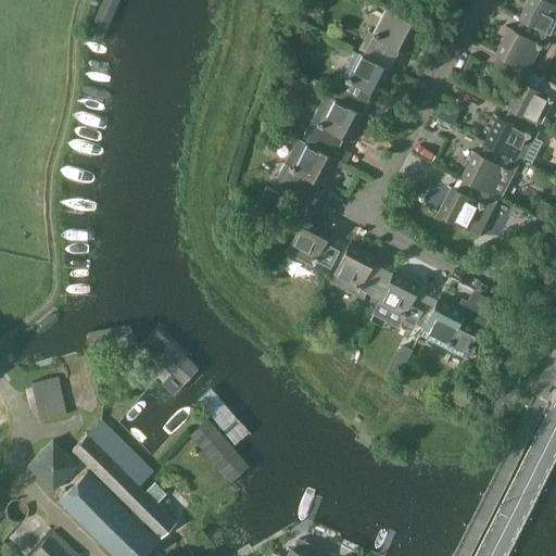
[(555,0),(527,0),(519,17),(521,19),(547,33),(551,35),(555,24),(555,0)]
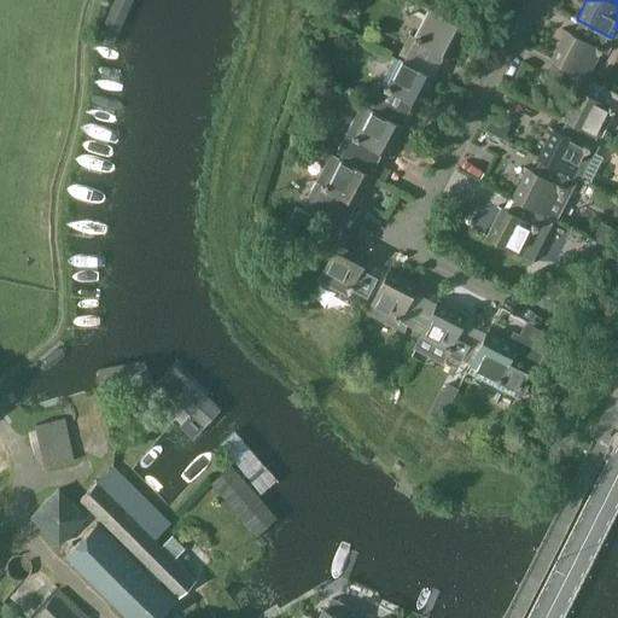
[(404,58),(403,60),(433,77),(445,53),(452,56),(466,27),(430,9),(414,38),(409,34),(398,53),(404,58)]
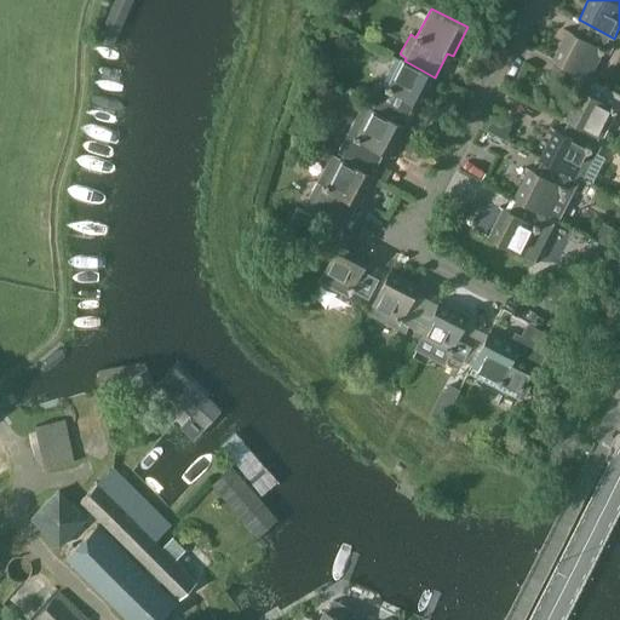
[(610,36),(581,21),(574,34),(567,29),(552,59),(589,79),(604,50),(609,53),(614,44),(608,40),(610,36)]
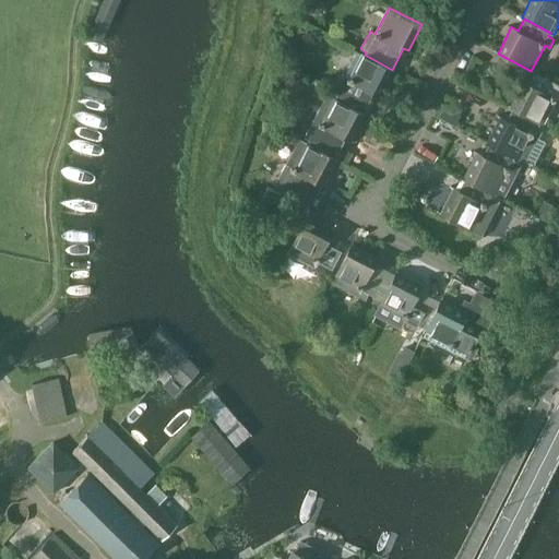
[(337,96),(336,98),(363,113),(373,93),(378,96),(392,70),(365,55),(361,52),(347,78),(343,74),(331,93),(337,96)]
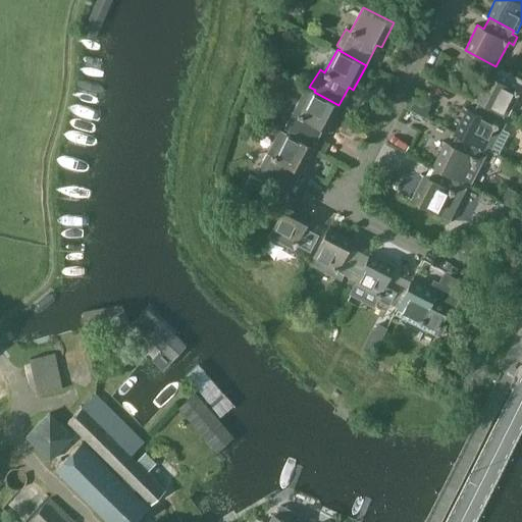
[(474,100),(478,102),(502,116),(517,91),(521,94),(521,79),(499,67),(493,77),(489,74),(474,100)]
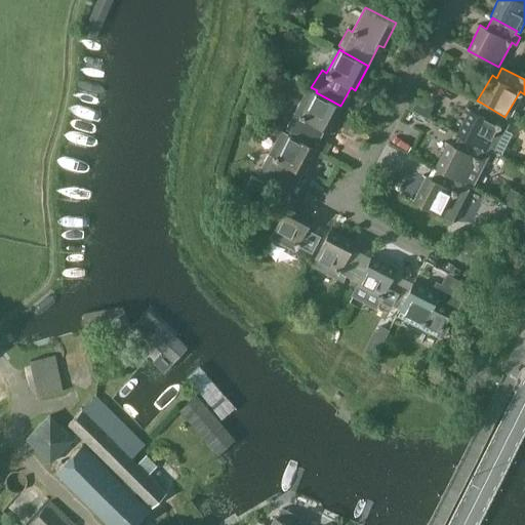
[(295,123),(289,134),(314,148),(324,129),(329,132),(342,107),(340,106),(316,92),(313,91),(300,114),(294,111),(290,120),(295,123)]
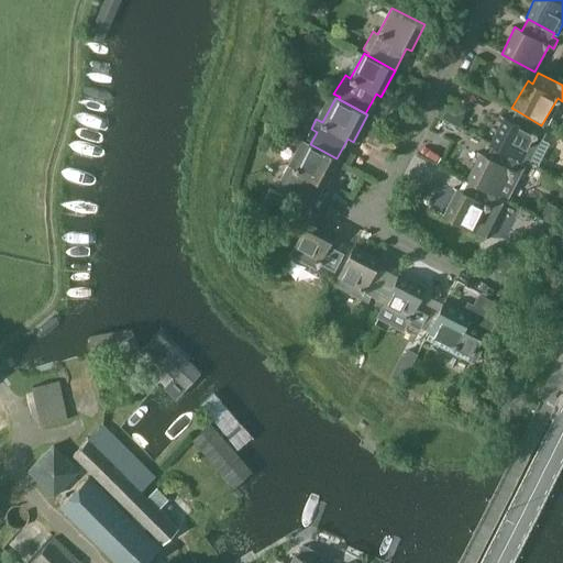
[(493,145),(519,158),(527,163),(540,136),(541,138),(547,129),(541,125),(516,110),(510,120),(504,117),(489,143),(493,145)]
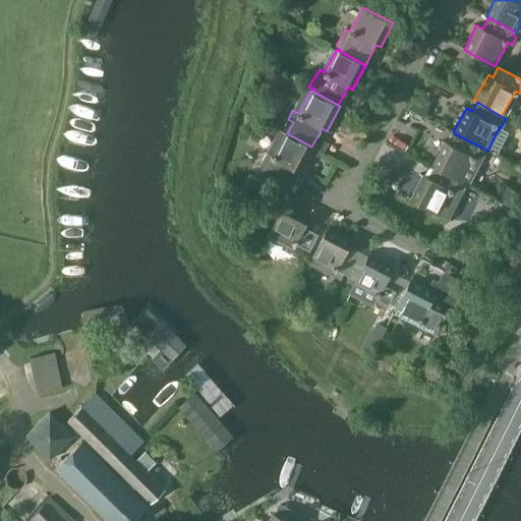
[(311,147),(287,133),(279,129),(267,153),(254,172),(286,189),(296,171),(300,173),(313,148),(311,147)]
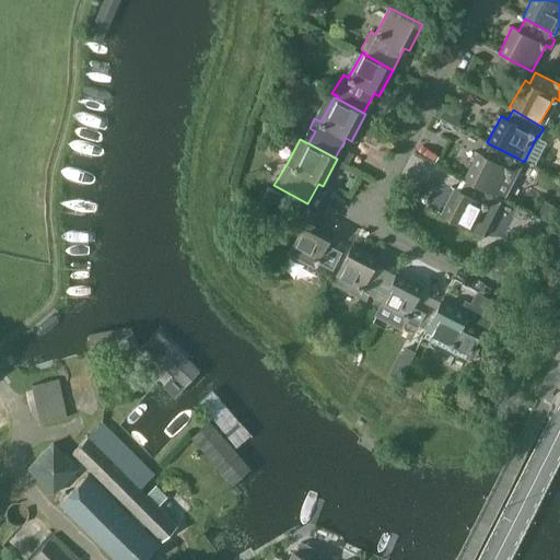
[(463,177),(467,179),(492,195),(494,196),(510,170),(516,173),(520,165),(514,162),(516,158),(490,144),(483,155),(478,151),(463,177)]
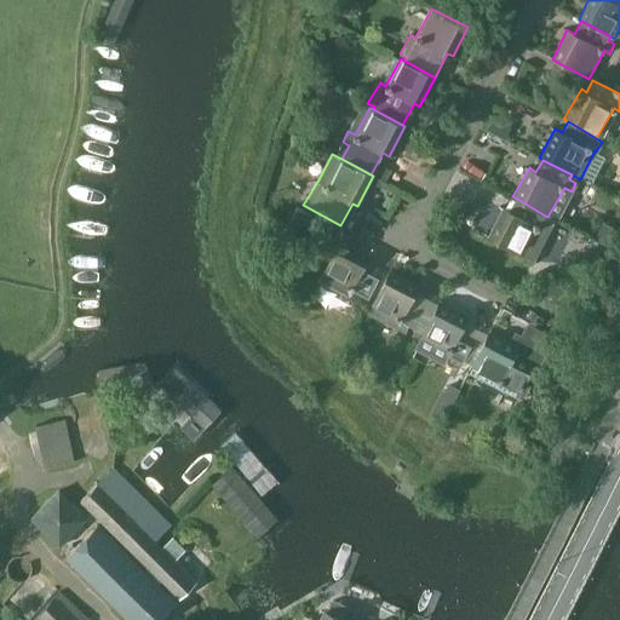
[(385,182),(391,171),(382,166),(380,171),(377,170),(373,176),(385,182)]
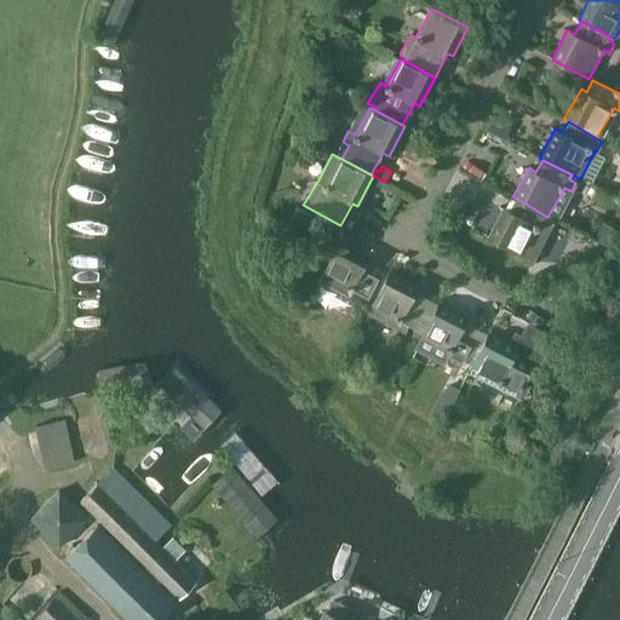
[(545,216),(517,199),(510,211),(503,207),(487,237),(522,256),(538,227),(544,230),(550,222),(544,219),(545,216)]
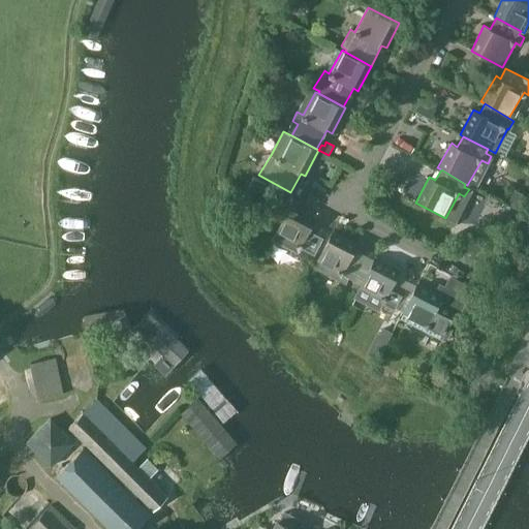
[(528,196),(514,189),(507,203),(526,212),(528,205),(528,196)]
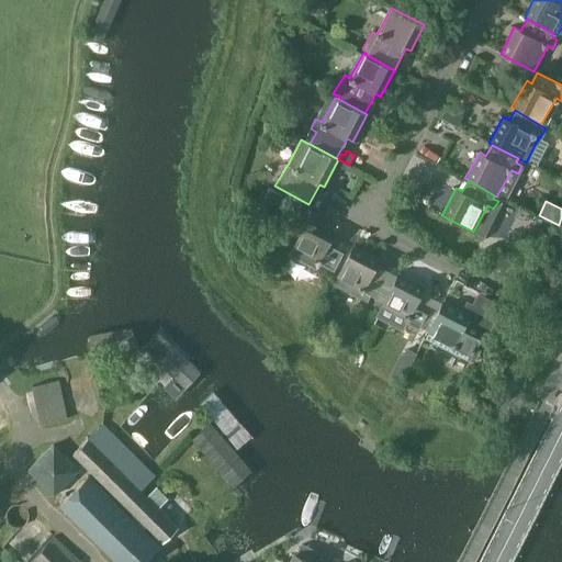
[(333,235),(307,222),(292,251),(317,265),(319,262),(334,270),(343,253),(327,245),(333,235)]
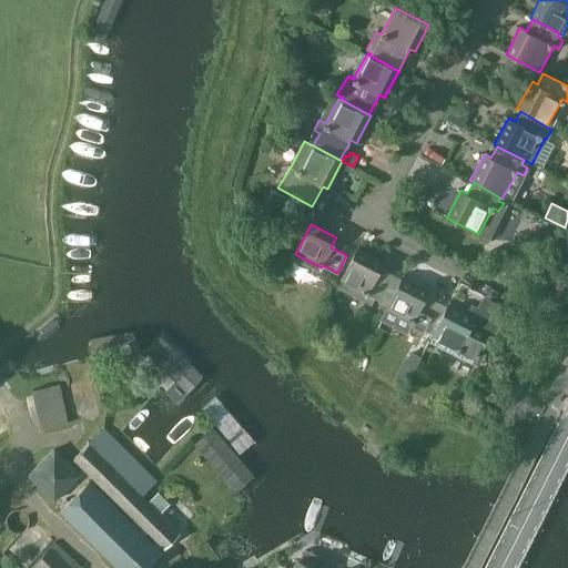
[(363,301),(372,304),(374,298),(388,272),(381,267),(384,262),(357,247),(340,281),(365,295),(363,301)]
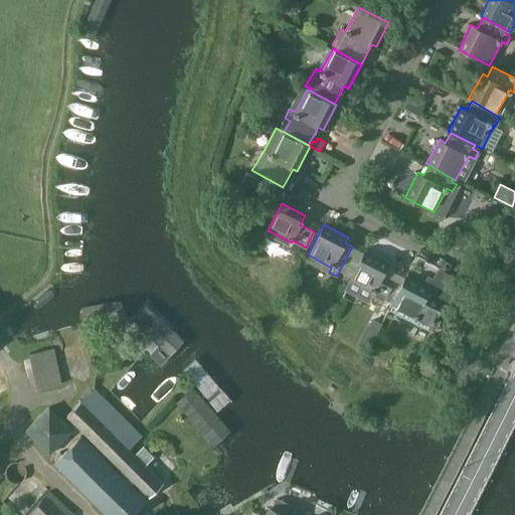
[(388,263),(366,250),(347,289),(369,300),(372,295),(385,301),(394,283),(381,277),(388,263)]
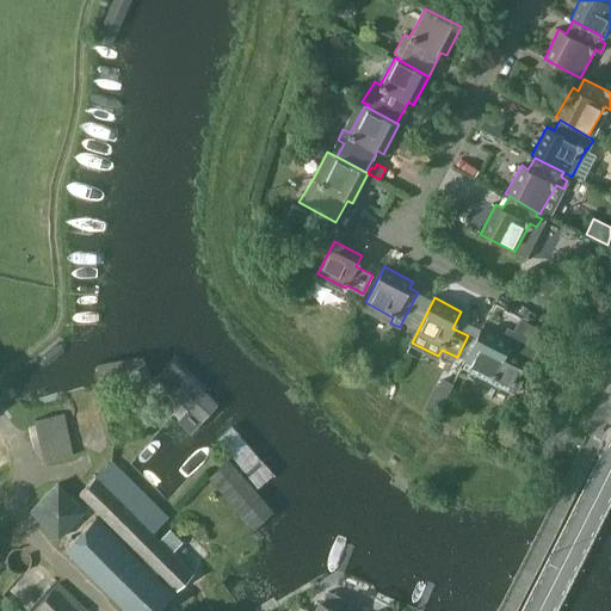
[(524,315),(513,335),(535,347),(545,328),(524,315)]
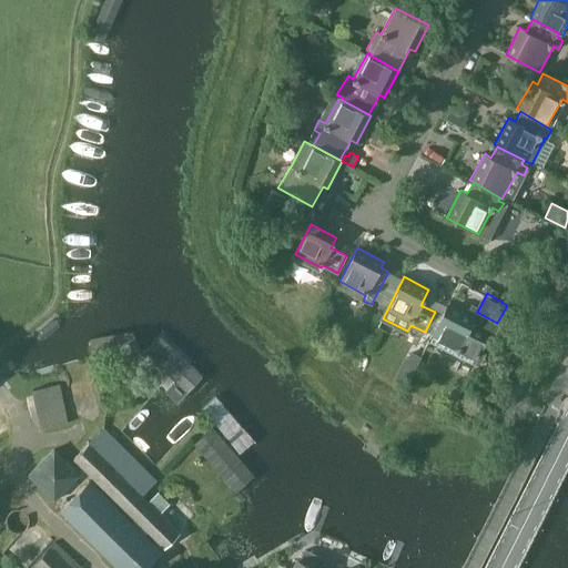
[(492,335),(472,324),(474,318),(447,304),(430,336),(457,351),(455,356),(463,361),(466,354),(478,361),(492,335)]
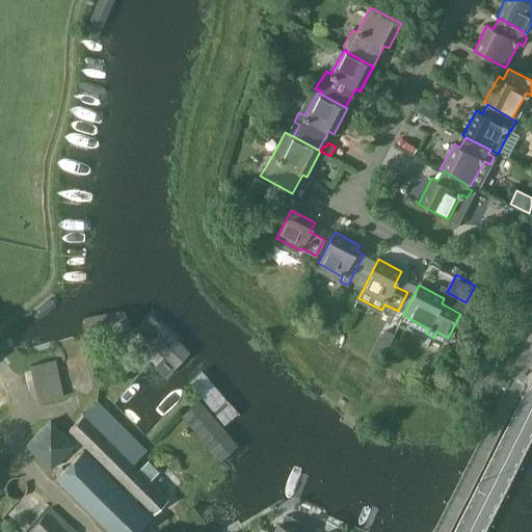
[(379,335),(369,356),(381,363),(395,335),(384,329),(381,336),(379,335)]
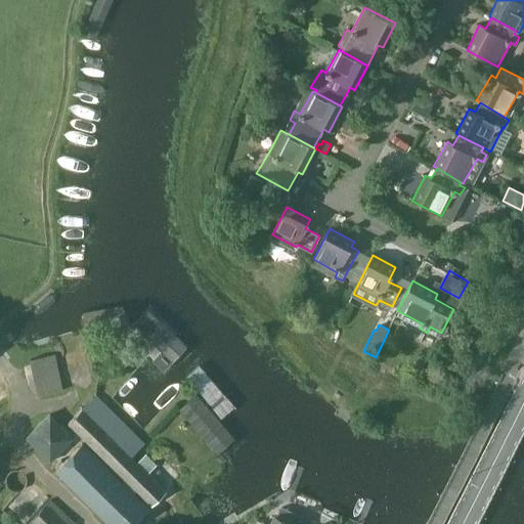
[(54,354),(30,360),(39,396),(62,390),(54,354)]
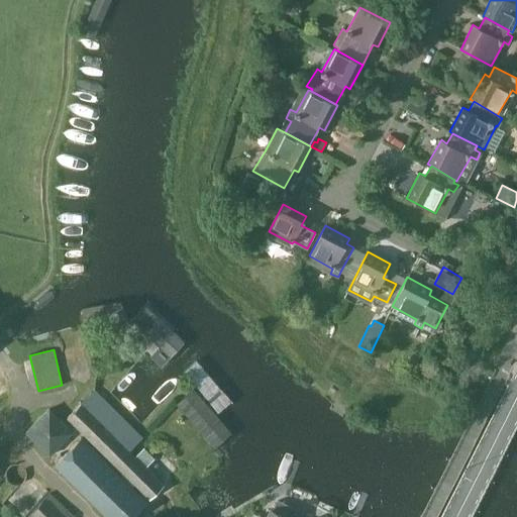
[(94,390),(67,417),(147,498),(162,484),(127,449),(140,436),(94,390)]
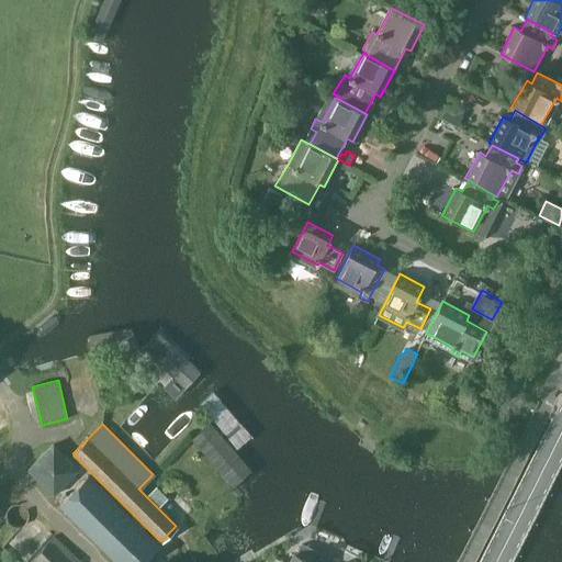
[(54,444),(27,469),(54,495),(80,470),(54,444)]
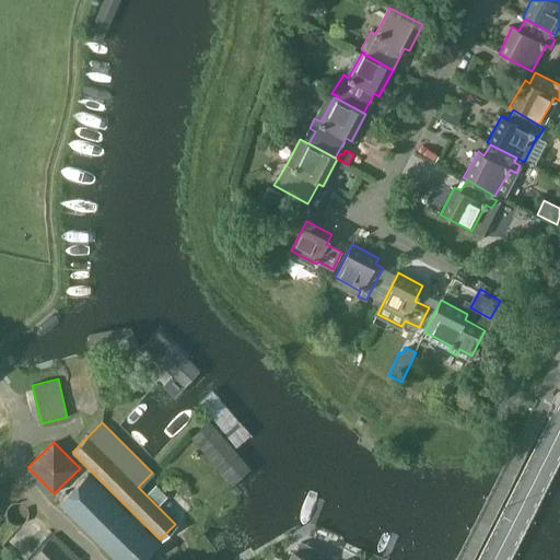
[(140,559),(156,544),(89,476),(60,503),(117,559),(140,559)]
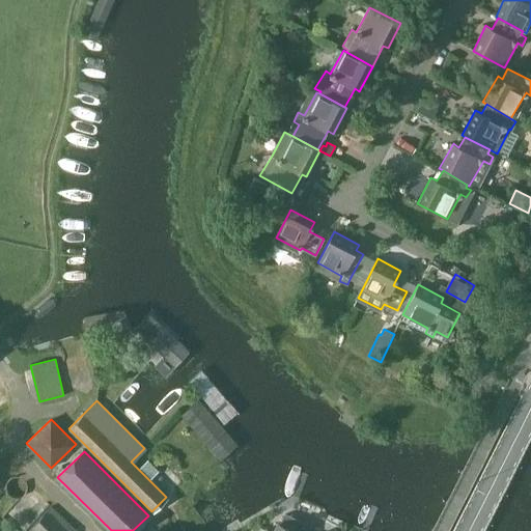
[(148,459),(139,469),(150,479),(159,471),(148,459)]
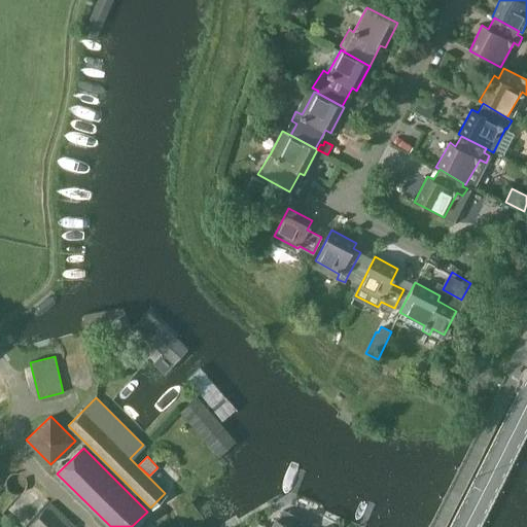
[(28,526),(74,526),(50,503),(28,526)]
